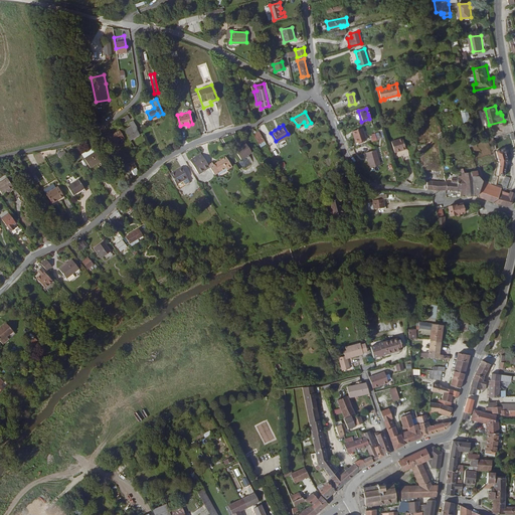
[(359,140),(364,138),(359,126),(350,130),(354,141),(356,140),(357,142),(359,141),(359,140)]
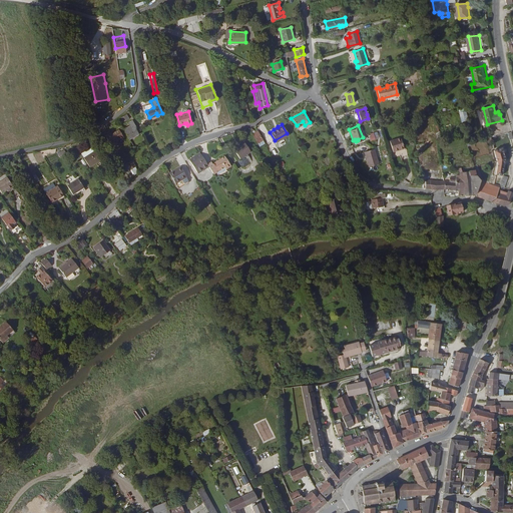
[(247,128),(249,132),(250,132),(257,140),(261,137),(255,128),(252,131),(250,127),(247,128)]
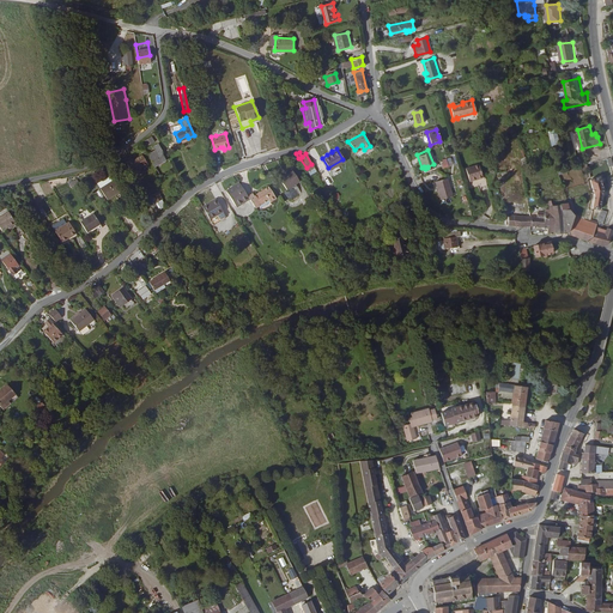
[(131,159),(125,163),(133,177),(139,174),(137,171),(146,165),(141,157),(132,162),(131,159)]
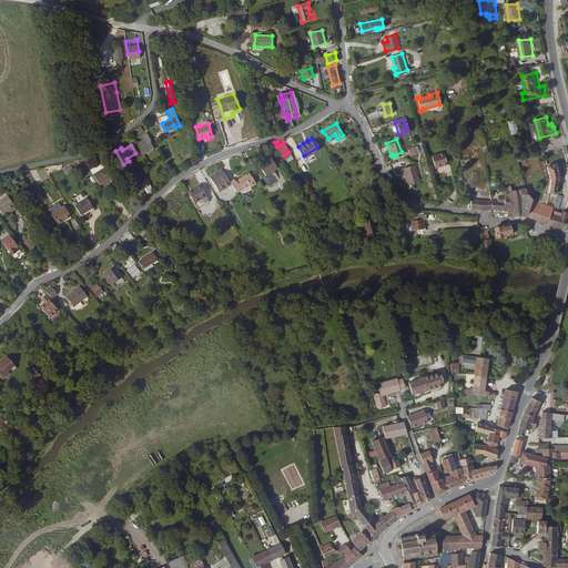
[(444,153),(432,156),(435,169),(447,165),(444,153)]
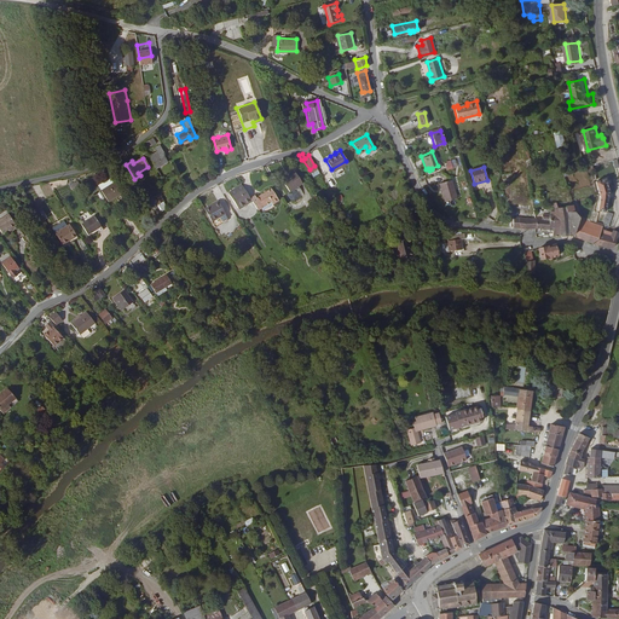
[(295,183),(299,179),(291,168),(279,178),(287,187),(291,184),(294,187),(298,185),(295,183)]
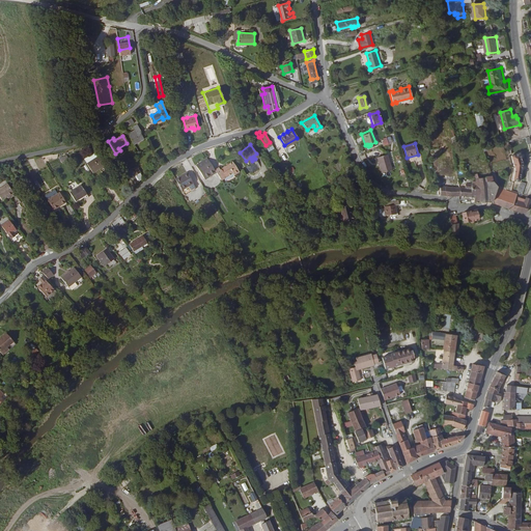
[(381,171),(391,167),(386,152),(375,156),(381,171)]
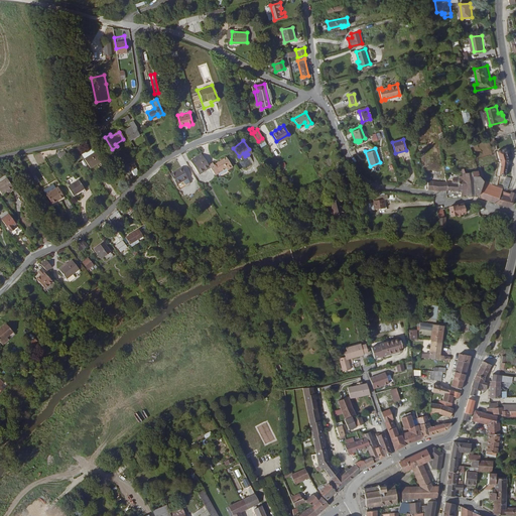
[(508,159),(506,148),(498,150),(501,163),(499,173),(505,175),(508,159)]
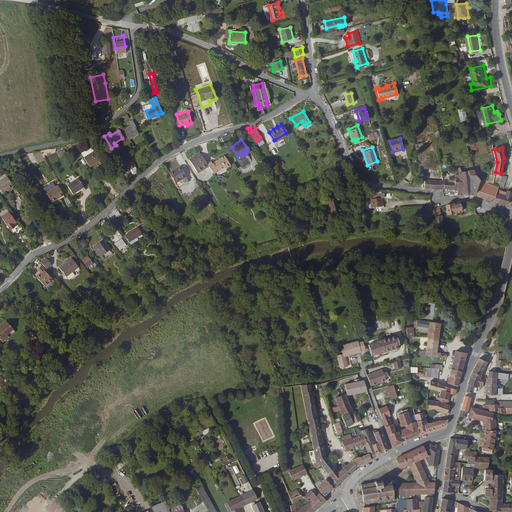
[(82,155),(85,159),(95,152),(92,148),(82,155)]
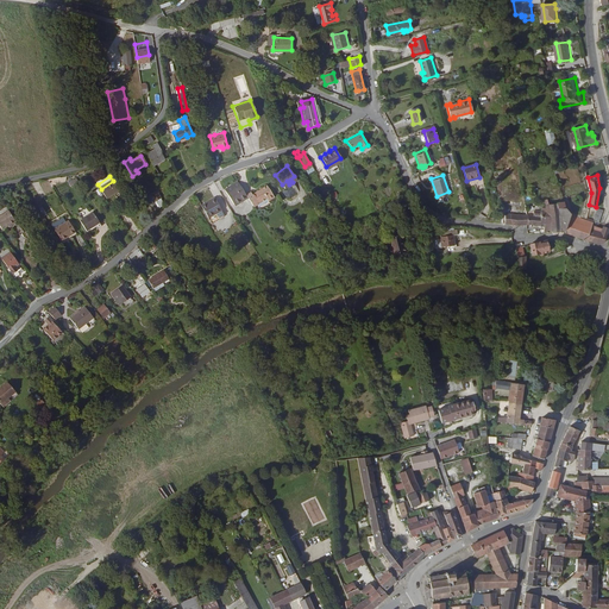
[(113,181),(101,189),(107,199),(120,190),(114,180),(113,181)]
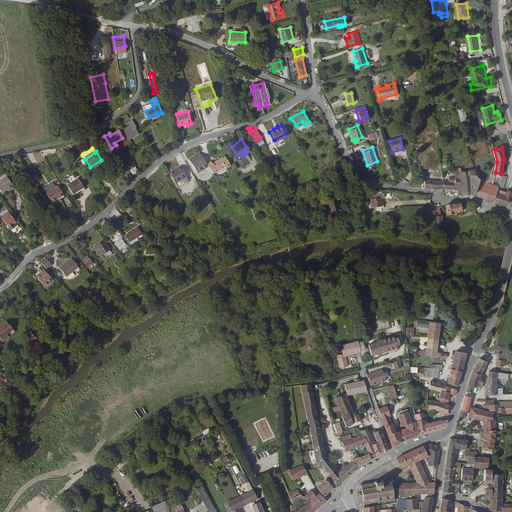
[(208,165),(207,163),(199,152),(189,159),(197,172),(208,165)]
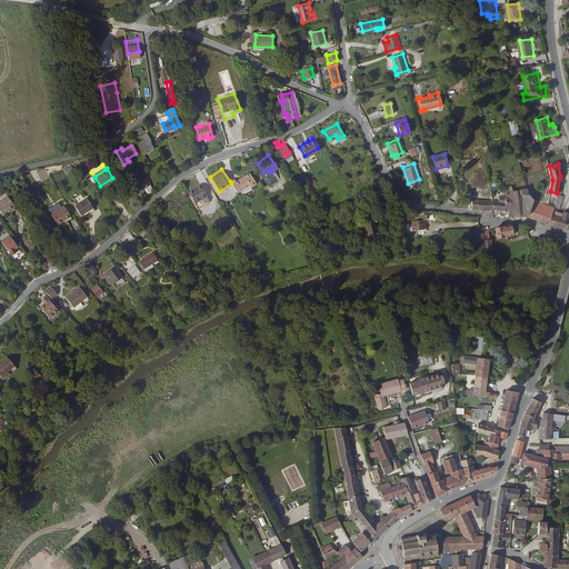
[(231,185),(237,192),(250,185),(251,187),(257,183),(249,171),(236,181),(233,179),(230,181),(231,183),(231,185)]
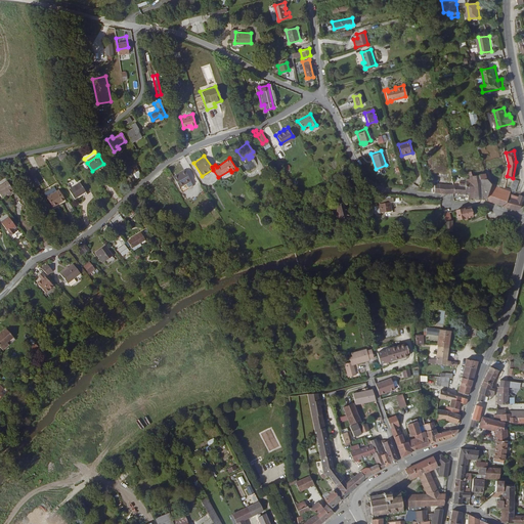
[(137,169),(133,162),(128,165),(133,171),(137,169)]
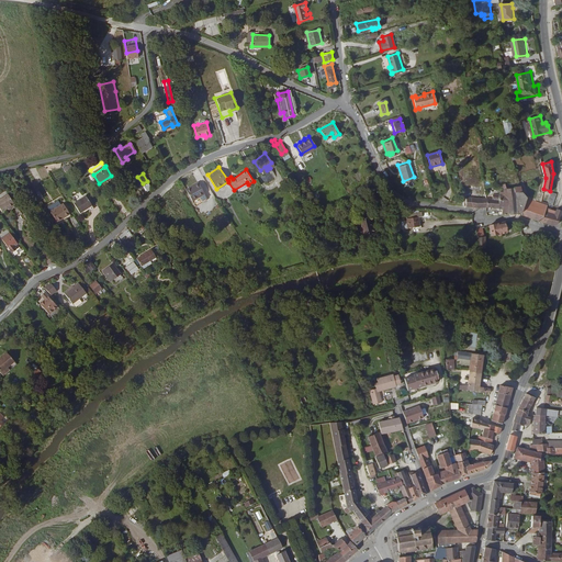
[(143,183),(137,177),(132,181),(137,188),(143,183)]
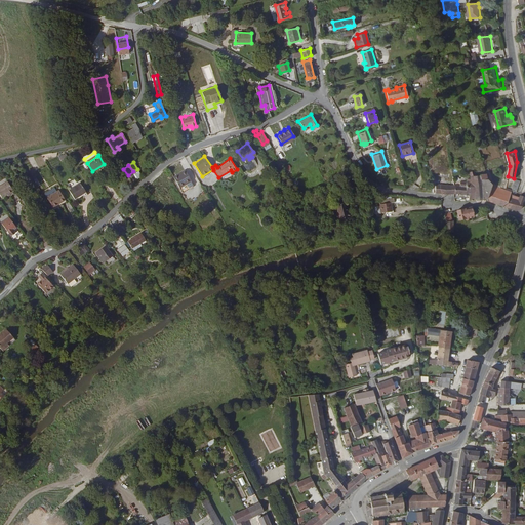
[(523,204),(524,199),(524,196),(520,195),(519,196),(518,200),(509,197),(511,192),(492,185),(488,178),(488,172),(482,172),(482,169),(476,168),(476,166),(473,166),(472,175),(471,175),(470,178),(468,178),(468,183),(466,183),(466,186),(436,184),(436,193),(446,194),(455,193),(466,194),(466,200),(477,198),(487,199),(489,201),(495,203),(511,208),(519,210),(521,209),(523,204)]
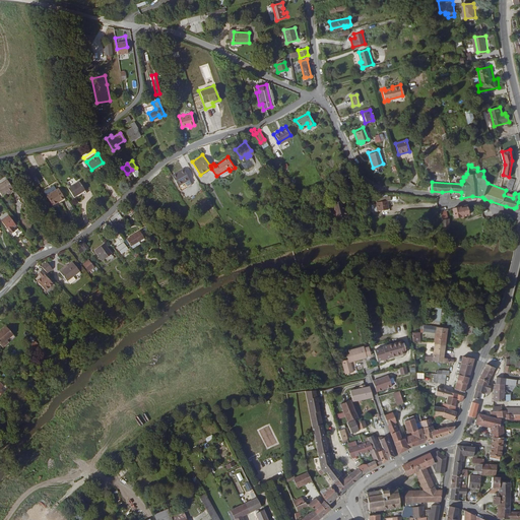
[(171,175),(177,184),(189,178),(183,168),(171,175)]
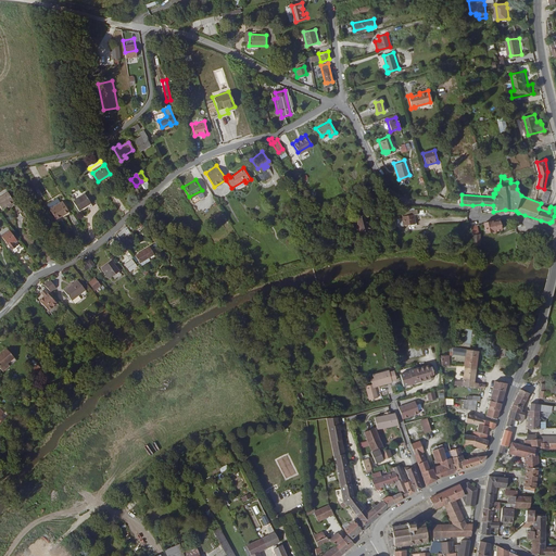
[(202,190),(189,197),(192,202),(205,196),(202,190)]
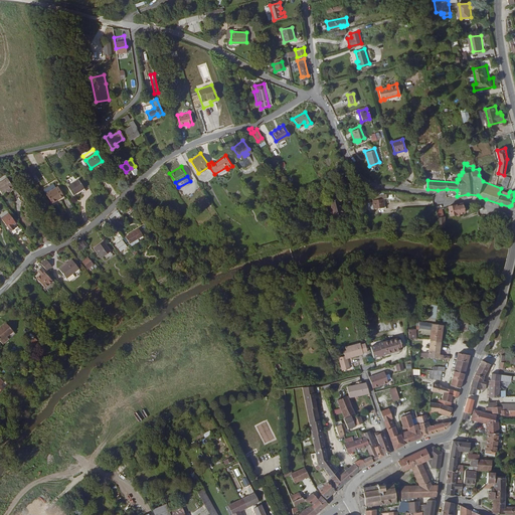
[(506,190),(511,178),(506,176),(501,188),(506,190)]
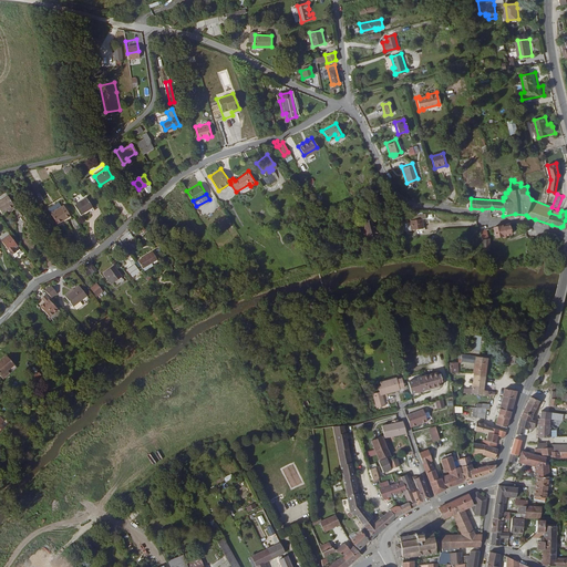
[(10,210),(11,212),(16,209),(9,197),(0,203),(0,210),(2,215),(9,212),(10,210)]
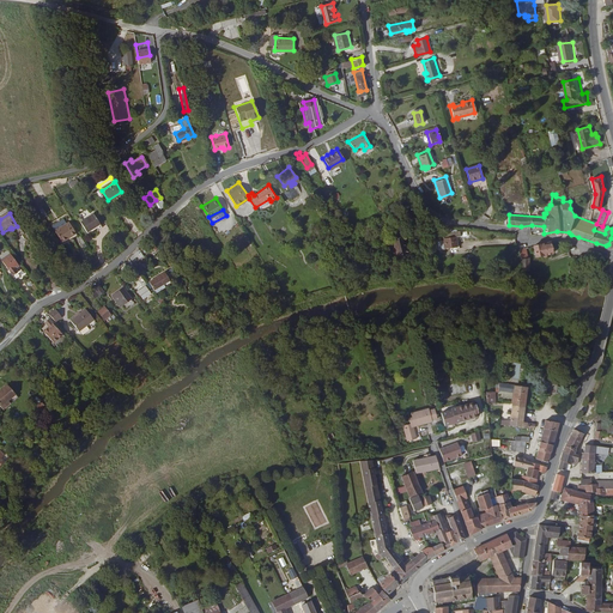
[(102,226),(95,216),(82,223),(89,234),(102,226)]
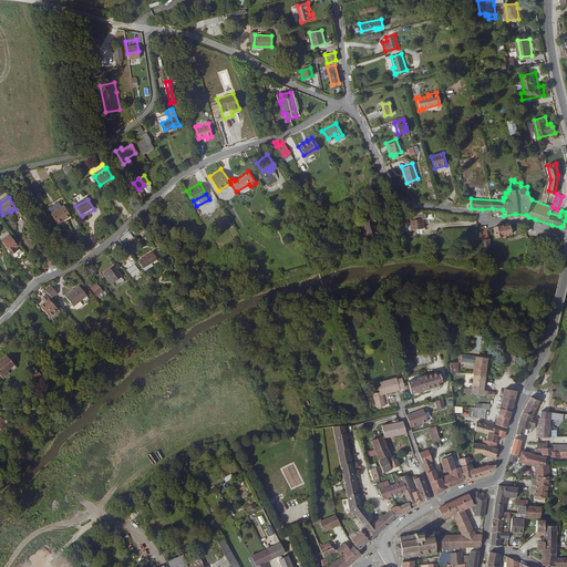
[(65,219),(66,220),(72,217),(65,207),(62,208),(59,204),(50,210),(58,224),(65,219)]
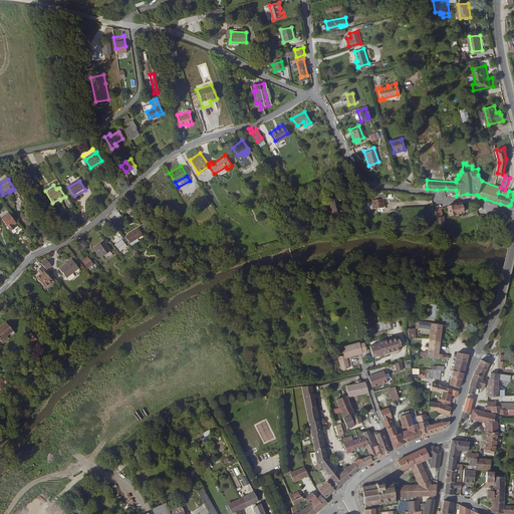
[(375,192),(368,194),(371,202),(368,203),(370,210),(386,205),(382,196),(388,195),(386,191),(383,192),(376,194),(375,192)]
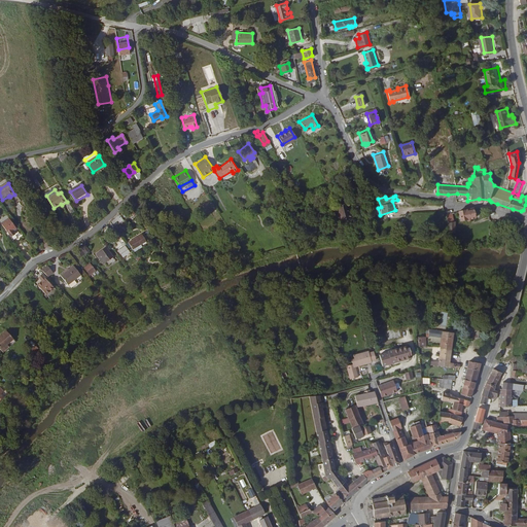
[(347,215),(346,209),(337,210),(337,213),(341,212),(341,215),(339,216),(340,224),(350,223),(349,215),(347,215)]
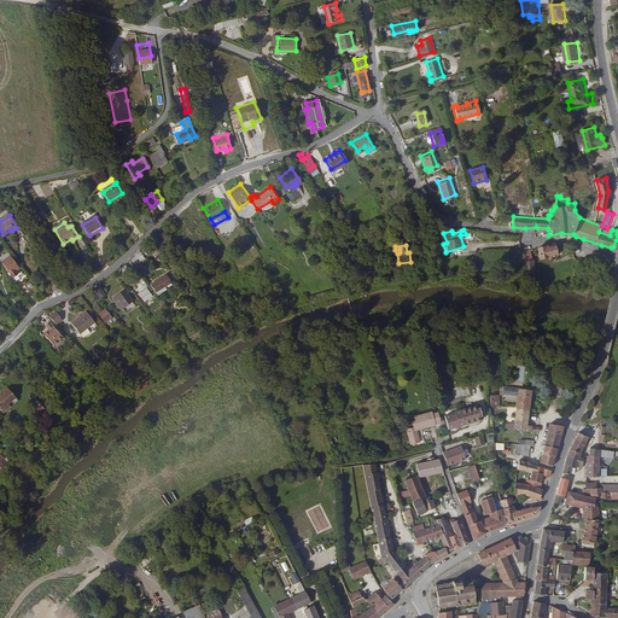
[(558,257),(555,245),(538,249),(541,261),(558,257)]
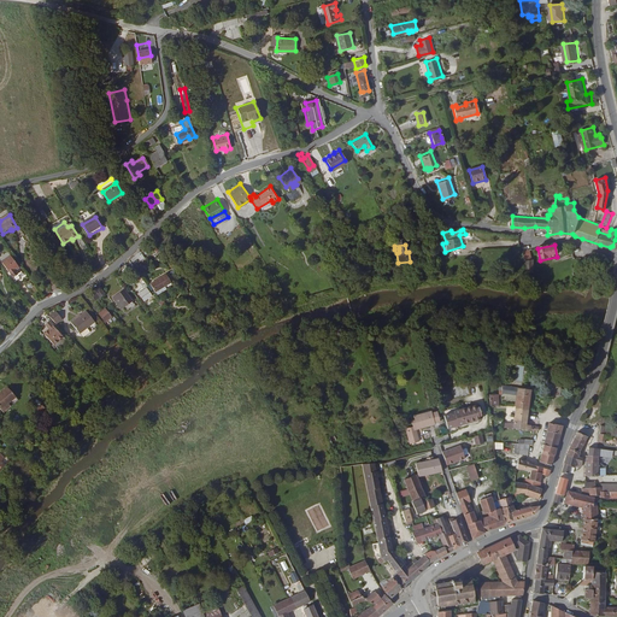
[(522,252),(526,263),(533,260),(530,250),(522,252)]
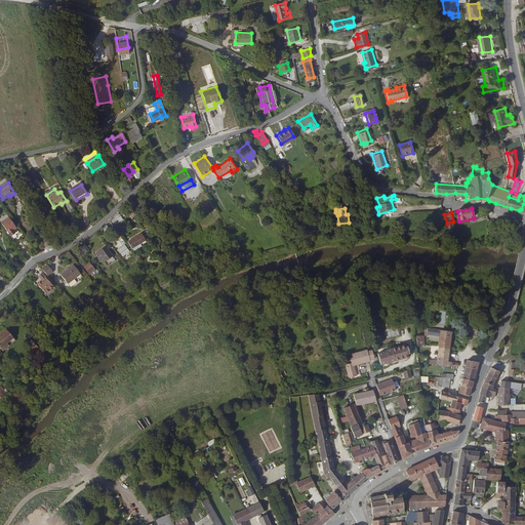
[(116,225),(124,219),(119,213),(112,219),(116,225)]
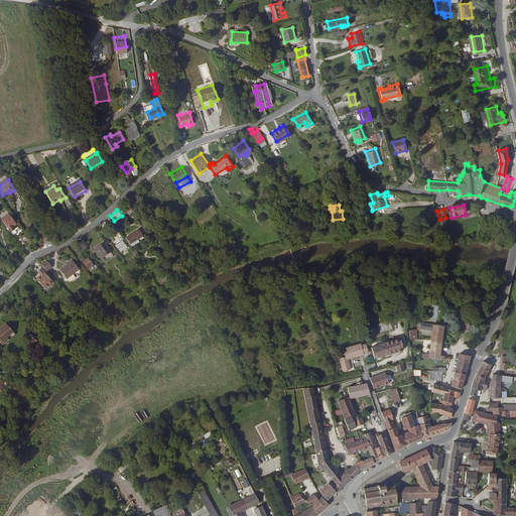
[(0,218),(2,221),(9,216),(7,212),(0,217),(0,218)]
